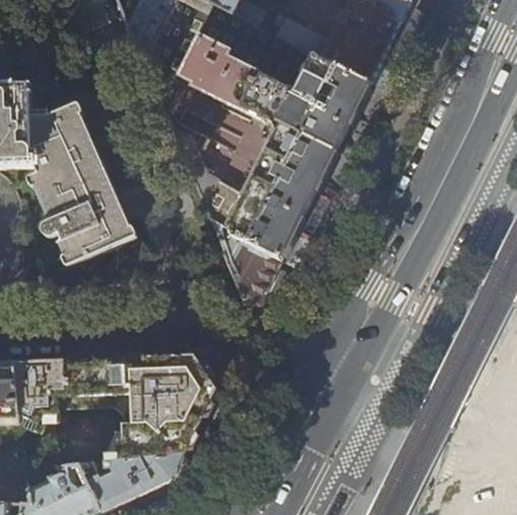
[(58,0),(72,31),(108,16),(100,0),(58,0)]
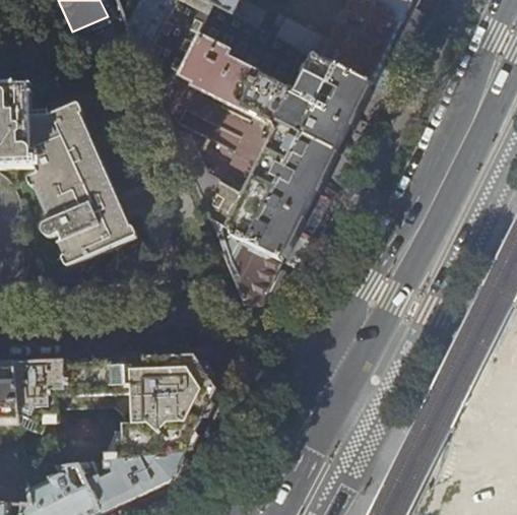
[(331,40),(276,11),(266,30),(370,82),(370,81),(380,61),(383,55),(389,44),(400,20),(375,0),(113,0),(140,60),(174,0),(205,0),(233,13),(239,0),(349,0),(350,1),(331,40)]
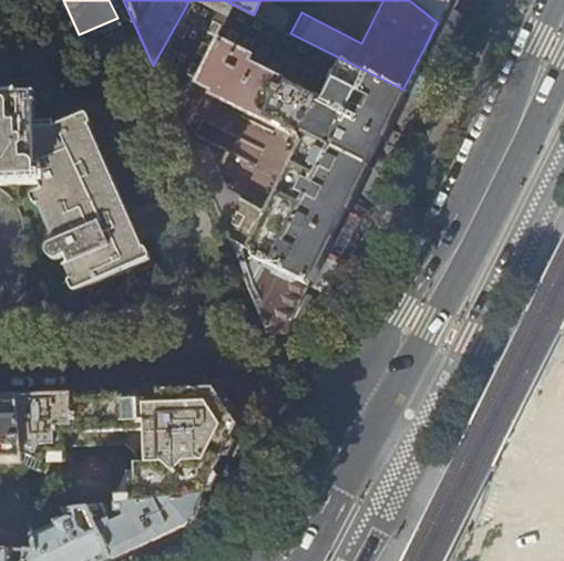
[(190,149),(228,238),(254,253),(259,263),(307,282),(322,250),(345,207),(354,189),(362,170),(403,90),(290,33),(254,14),(224,0),(190,0),(153,65),(166,95),(196,83),(306,138),(267,214),(225,189),(205,143),(190,149)]
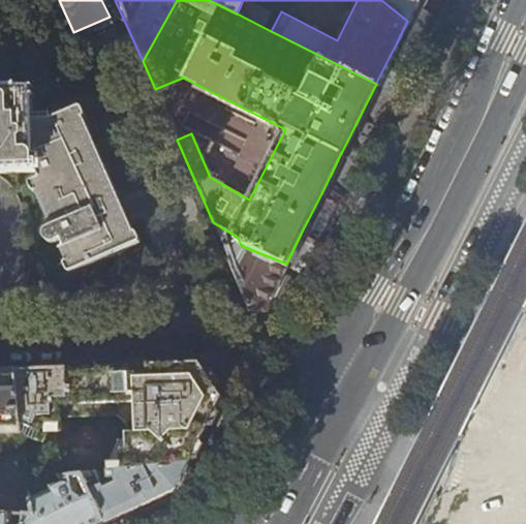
[(381,0),(407,21),(416,3),(418,0),(381,0)]
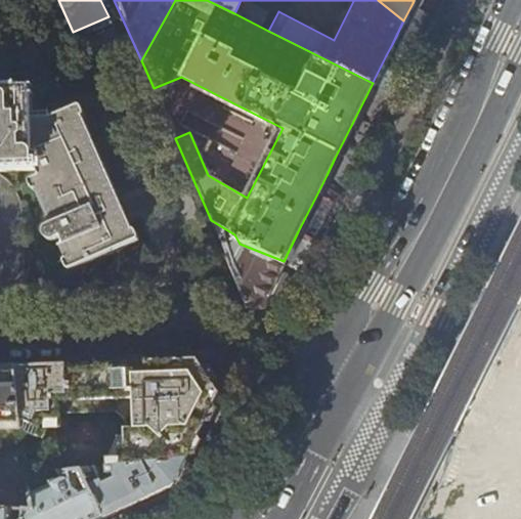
[(429,11),(413,3),(403,20),(392,44),(408,51),(429,11)]
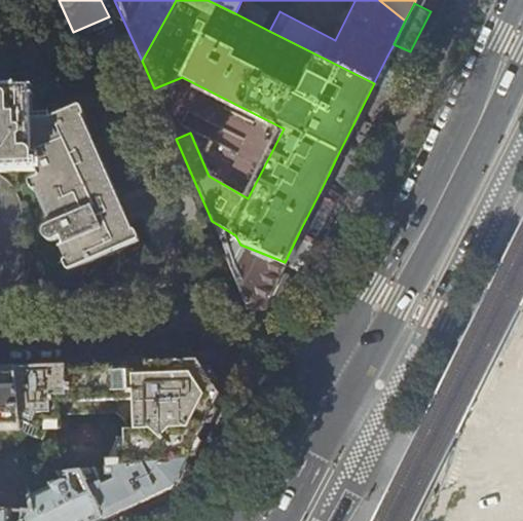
[(402,70),(384,62),(374,82),(390,91),(402,70)]
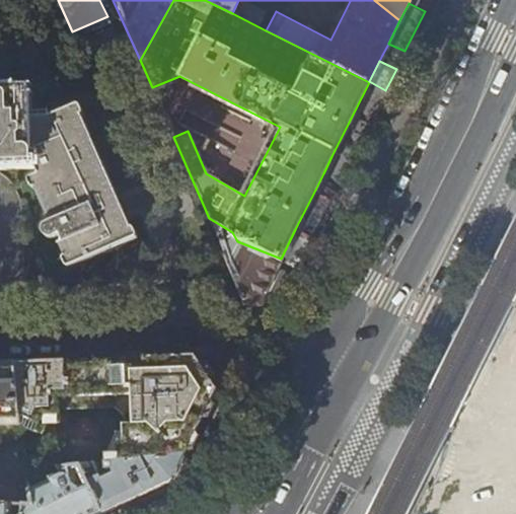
[(0,160),(31,159),(35,168),(37,171),(34,172),(27,176),(27,178),(30,186),(33,186),(37,185),(52,217),(46,220),(43,223),(42,225),(42,229),(43,231),(46,234),(51,235),(56,233),(58,233),(60,234),(61,235),(61,238),(59,240),(64,253),(62,254),(62,258),(64,263),(66,264),(68,264),(132,236),(134,235),(136,233),(136,232),(133,225),(131,224),(129,225),(79,113),(81,112),(81,111),(79,104),(77,102),(75,102),(49,114),(40,115),(30,115),(29,82),(0,83),(0,160)]
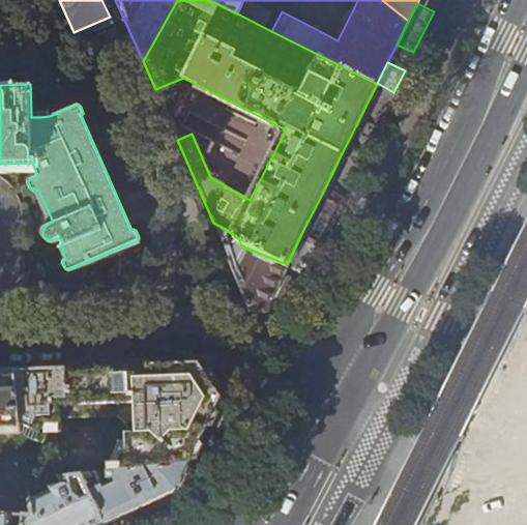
[(334,200),(322,194),(301,234),(318,242),(335,207),(332,205),(334,200)]
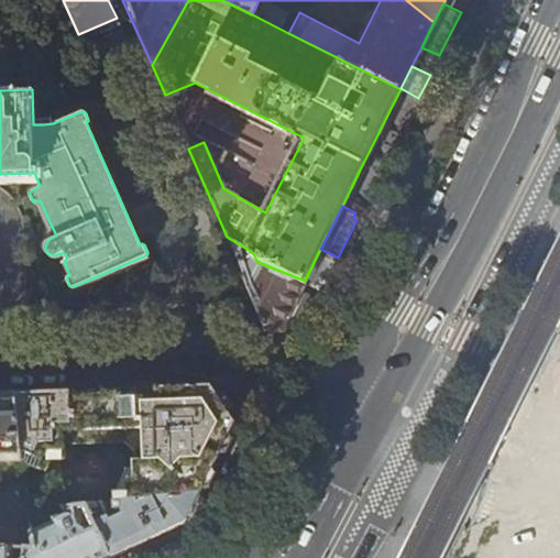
[(265,327),(282,327),(287,316),(302,287),(304,282),(305,281),(257,262),(252,252),(227,237),(243,273),(242,276),(253,301),(260,315),(265,327)]
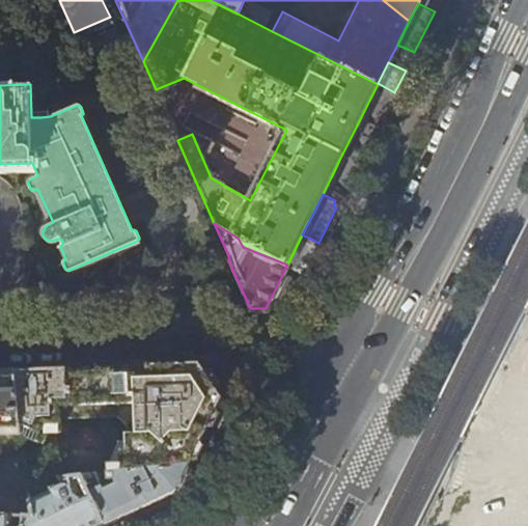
[(293,276),(284,271),(271,298),(279,302),(293,276)]
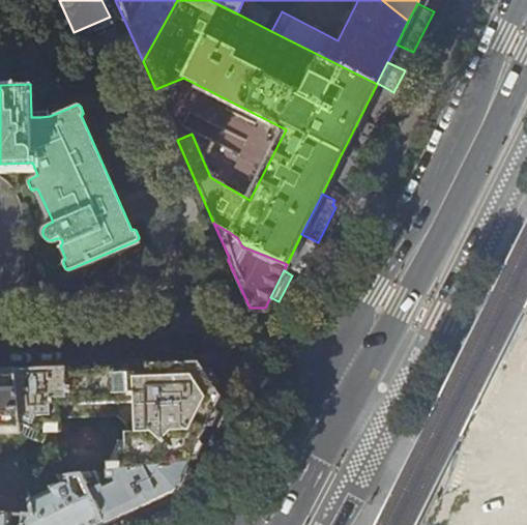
[(107,460),(107,469),(186,461),(202,432),(220,397),(193,360),(97,363),(74,365),(46,366),(15,367),(21,432),(33,437),(38,429),(58,429),(58,414),(114,411),(123,419),(124,446),(119,446),(120,460),(107,460)]
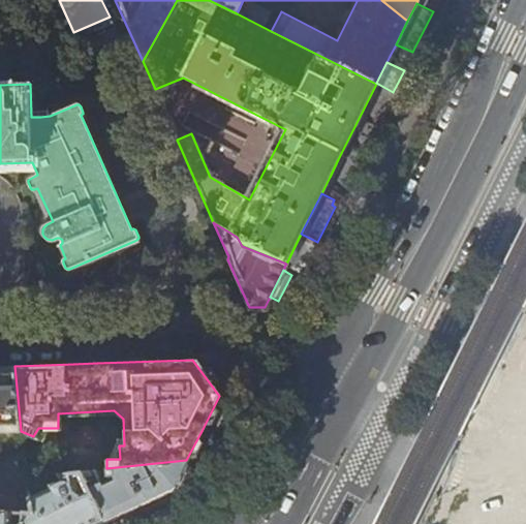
[(0,431),(21,431),(14,366),(0,366),(0,431)]
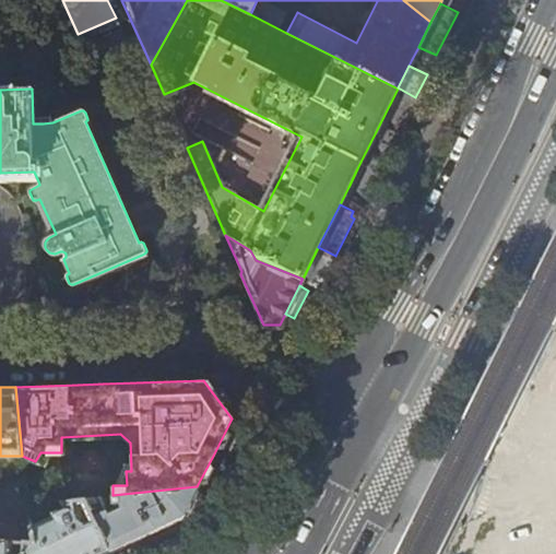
[(101,496),(84,497),(109,550),(131,539),(135,537),(184,514),(197,486),(113,495),(113,502),(119,502),(120,507),(108,513),(101,496)]
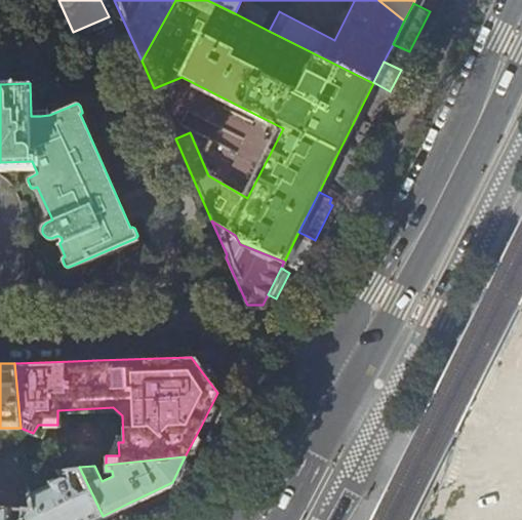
[(172,482),(127,504),(135,518),(181,497),(188,490),(200,465),(185,456),(172,482)]
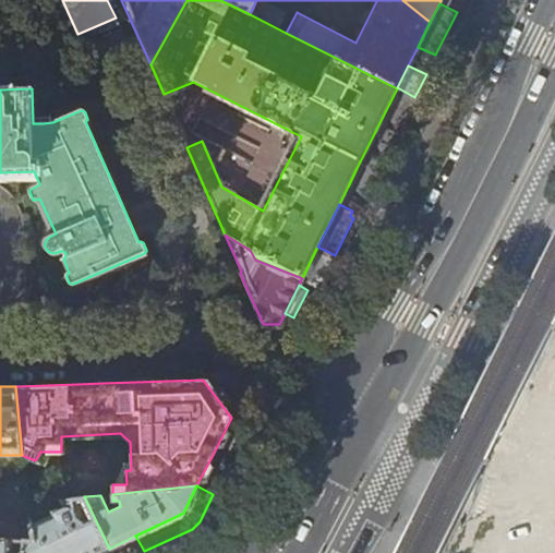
[(27,513),(33,540),(24,539),(23,552),(98,552),(109,549),(84,496),(36,502),(36,507),(34,512),(27,513)]
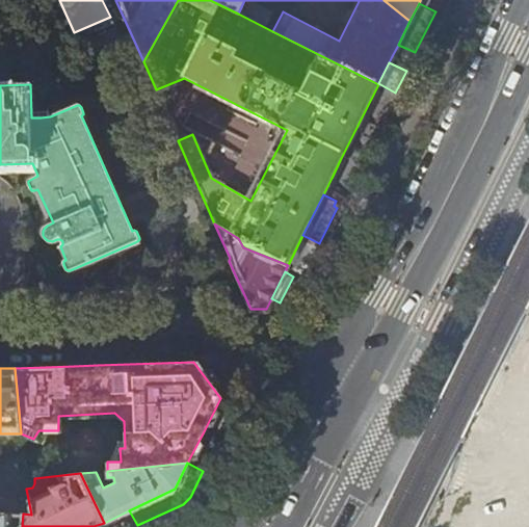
[(0,512),(23,514),(31,515),(26,489),(26,486),(0,485),(0,512)]
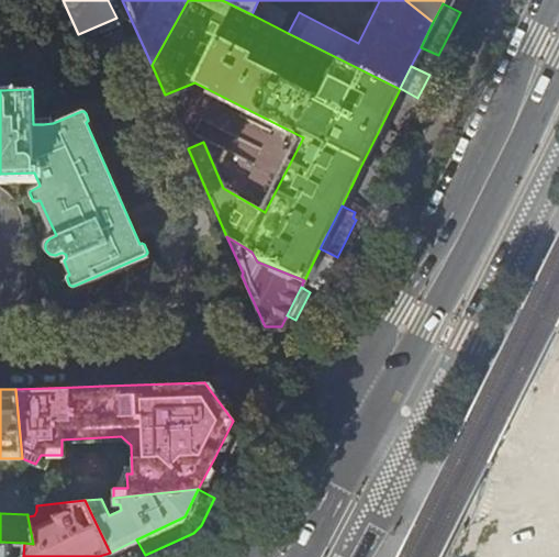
[(0,556),(23,556),(24,543),(0,542),(0,556)]
